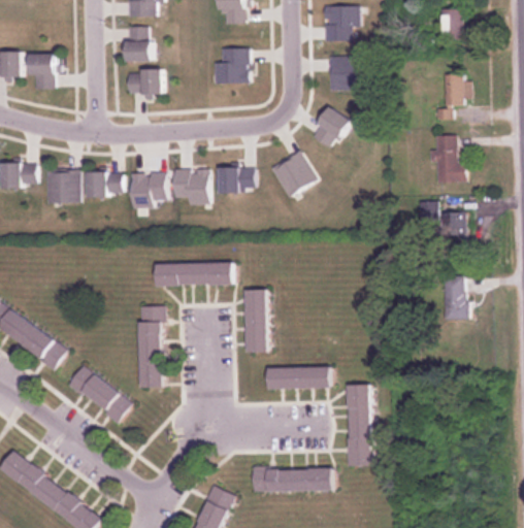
[(159,0),(126,0),(126,17),(160,17),(159,0)]
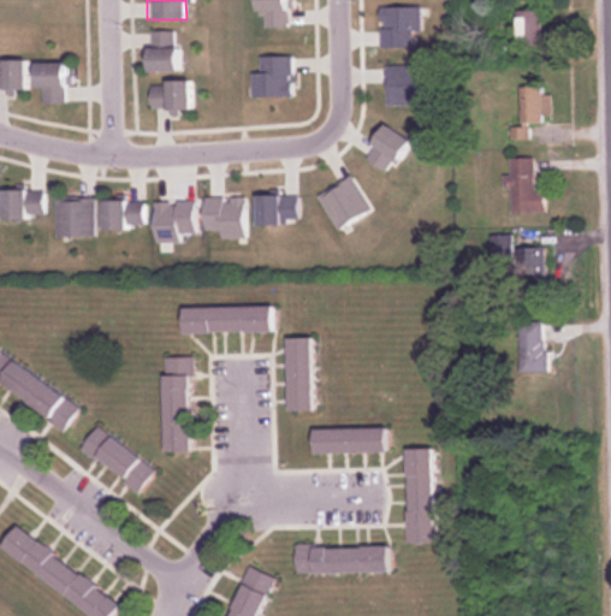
[(538,46),(538,10),(514,10),(514,46),(538,46)]
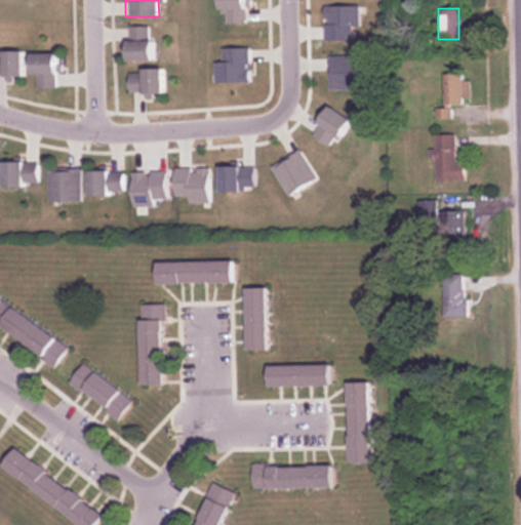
[(122,61),(148,61),(148,27),(122,27),(122,61)]
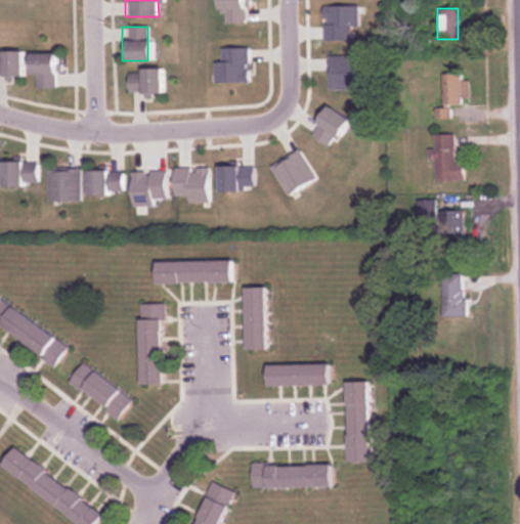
[(18,52),(0,51),(0,76),(18,77),(18,52)]
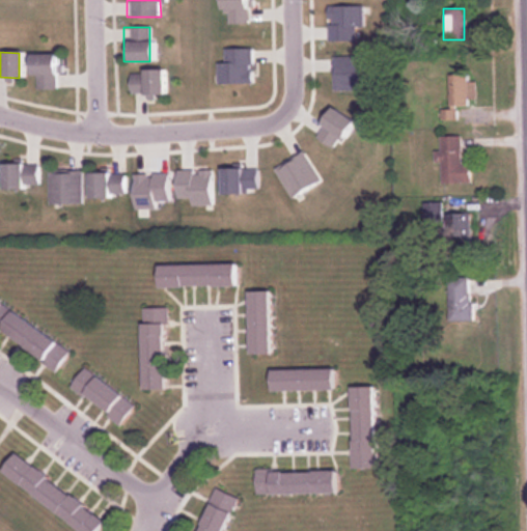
[(26,76),(33,76),(33,89),(53,89),(53,55),(26,55),(26,76)]
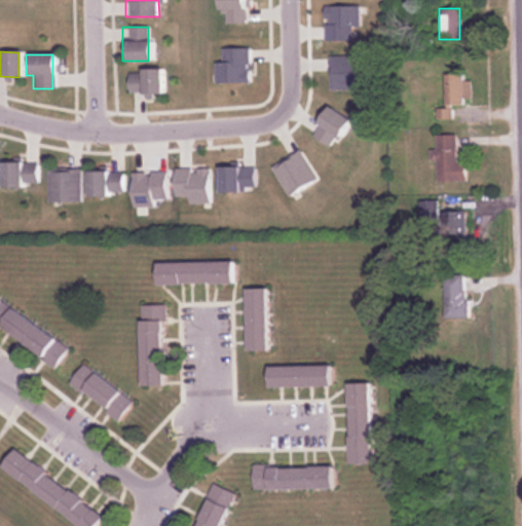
[(125,96),(159,96),(159,69),(125,69),(125,96)]
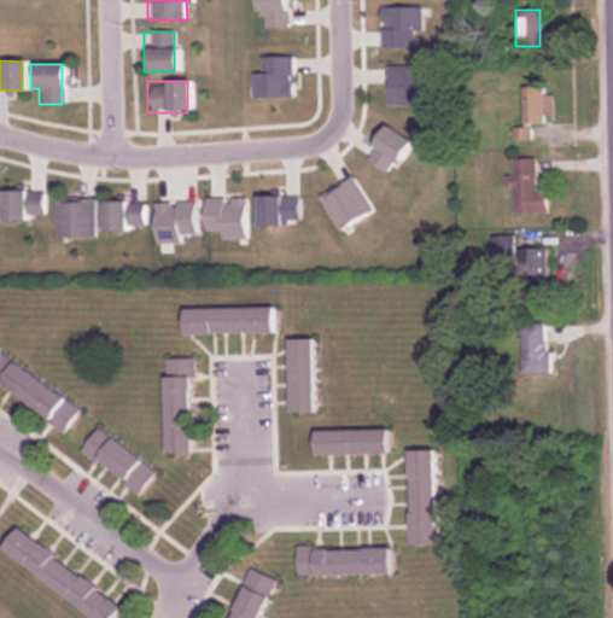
[(541,87),(518,87),(518,129),(509,129),(509,139),(527,139),(527,124),(542,124),(542,116),(549,116),(549,94),(541,94),(541,87)]
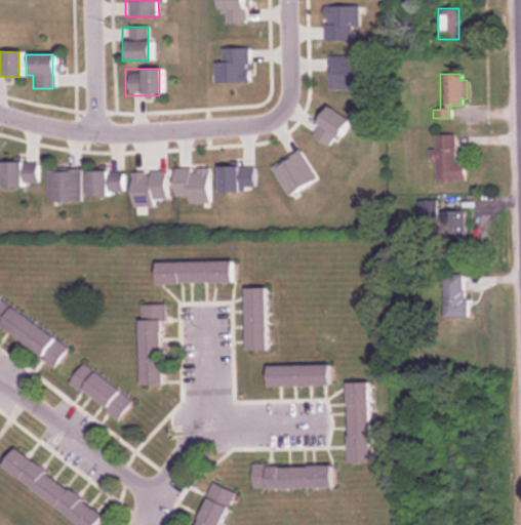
[(433,180),(462,180),(462,163),(452,163),(452,134),(432,134),(432,150),(427,150),(427,160),(433,160),(433,180)]
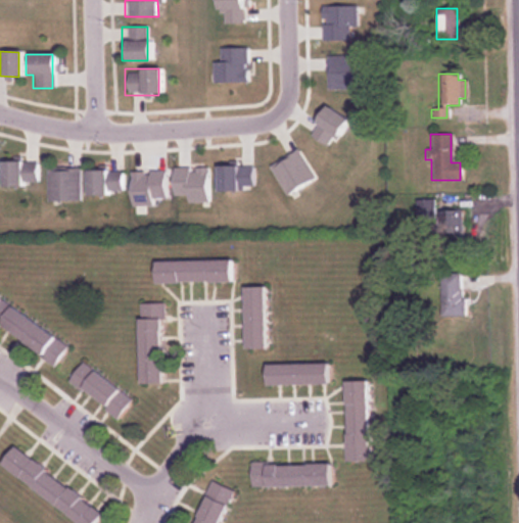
[(34,160),(0,161),(0,186),(35,185),(34,160)]
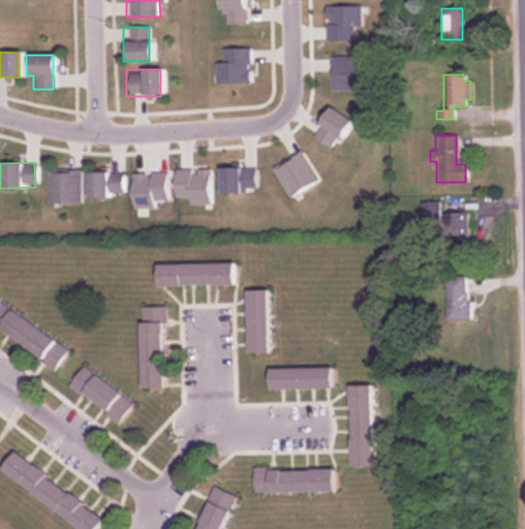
[(44,204),(78,204),(78,169),(44,169),(44,204)]
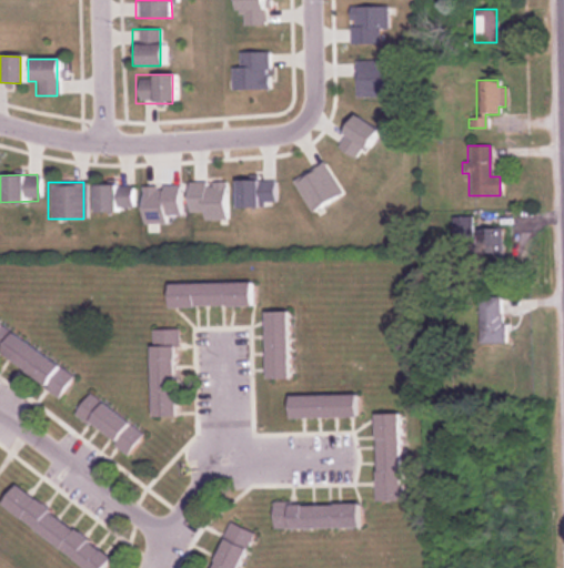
[(129,210),(129,184),(91,184),(91,210),(129,210)]
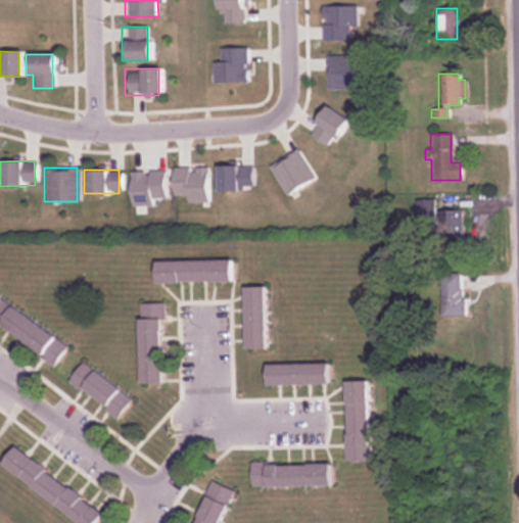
[(459,240),(460,210),(437,210),(437,240),(459,240)]
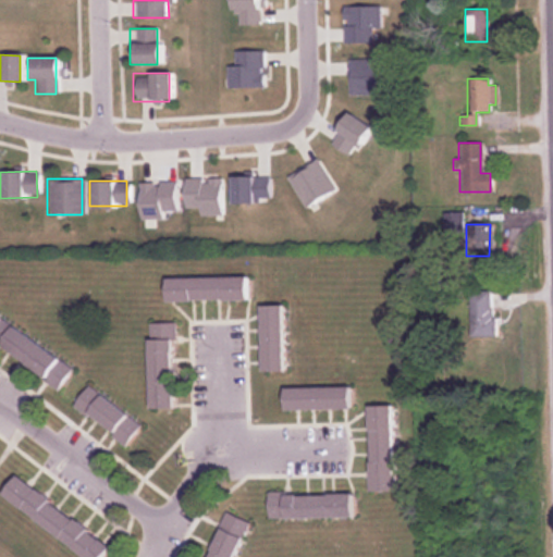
[(162,276),(162,300),(244,300),(244,276),(162,276)]
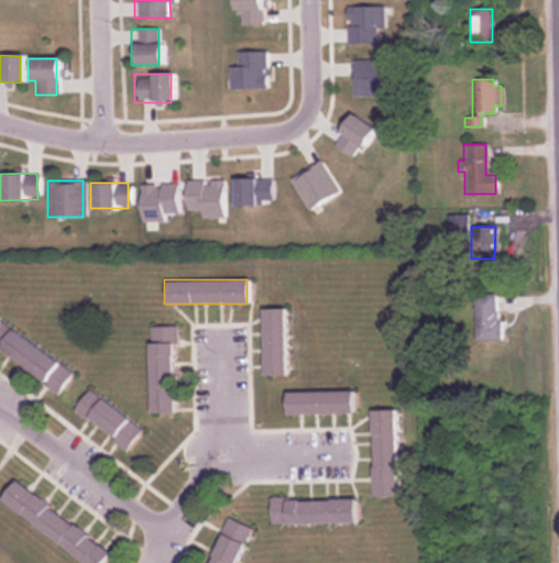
[(472,341),(496,341),(496,294),(472,294),(472,341)]
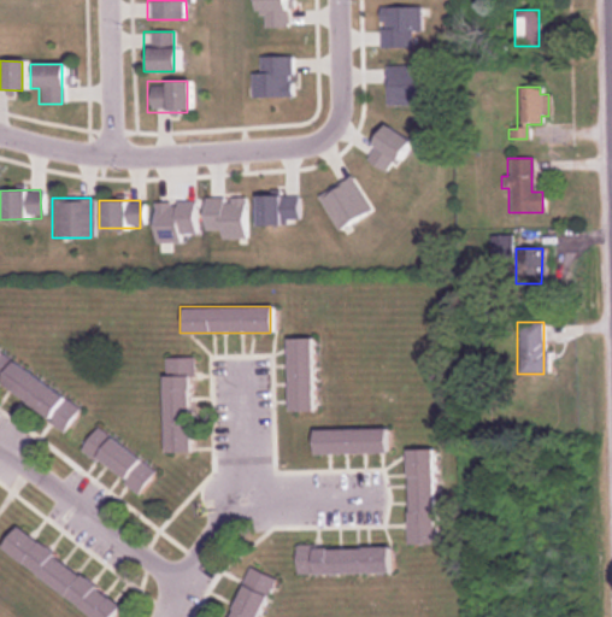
[(284,338),(286,412),(310,412),(310,338),(284,338)]
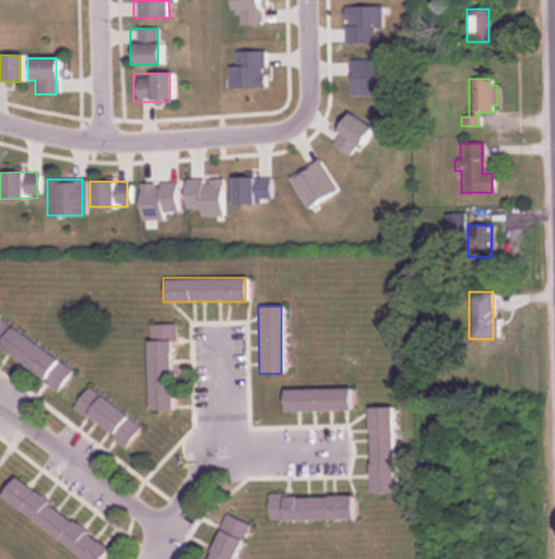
[(0,352),(57,390),(71,369),(0,322),(0,352)]
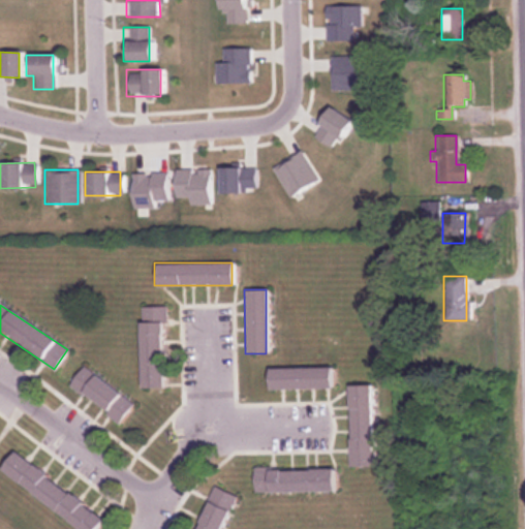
[(139,389),(162,387),(161,306),(137,307),(139,389)]
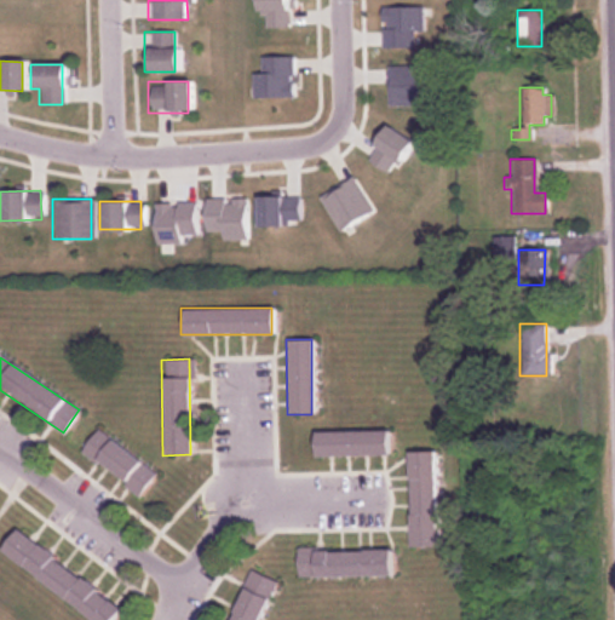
[(139,494),(155,469),(91,430),(76,455),(139,494)]
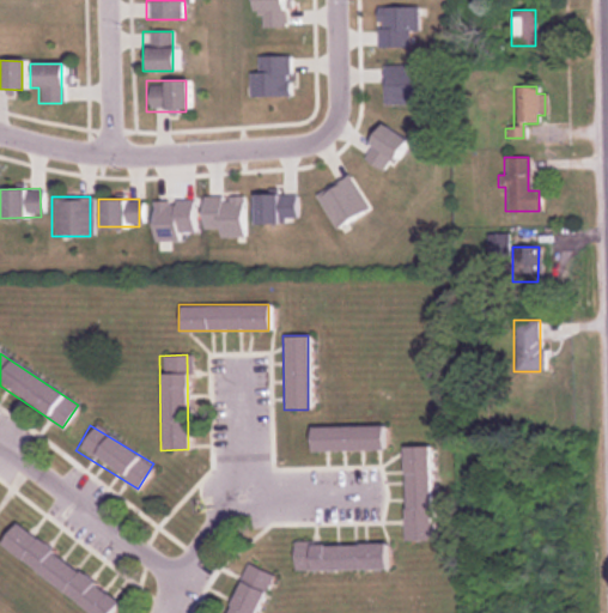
[(308,426),(308,450),(380,450),(380,426),(308,426)]
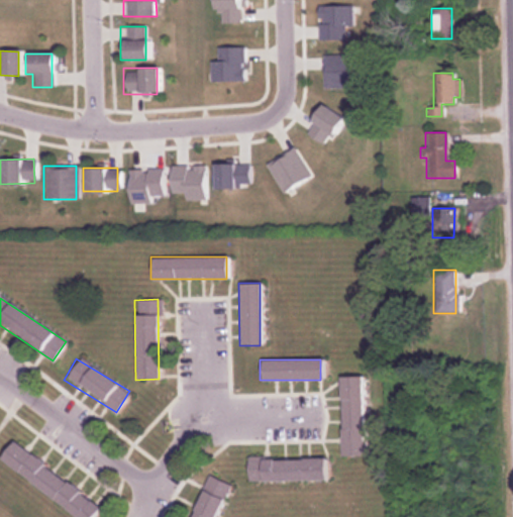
[(338,377),(338,455),(362,455),(362,376),(338,377)]
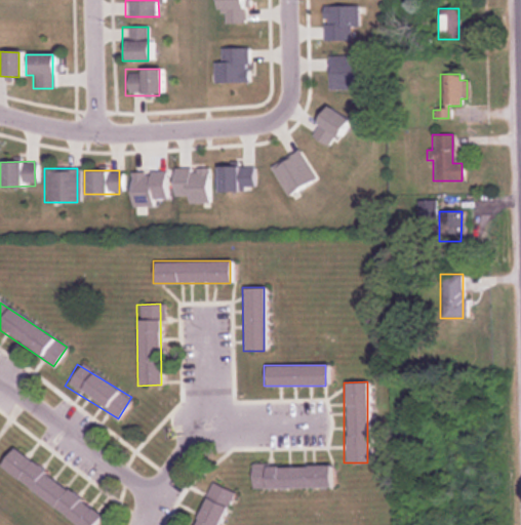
[(0,468),(73,524),(91,524),(98,516),(12,447),(0,462),(0,468)]
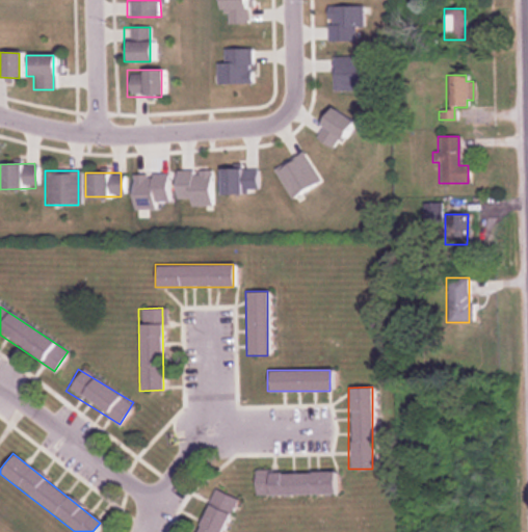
[(333,495),(333,471),(253,471),(253,495),(333,495)]
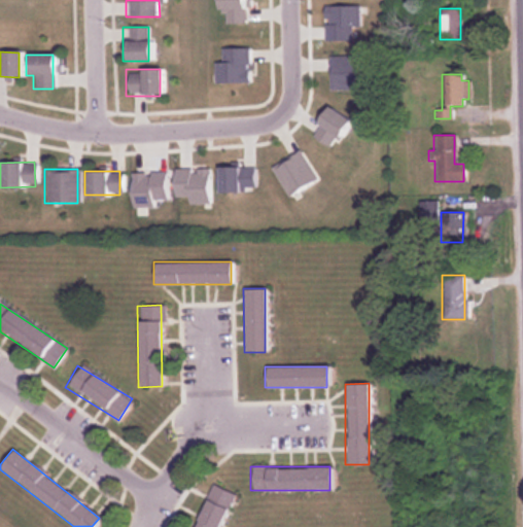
[(215,526),(230,493),(208,484),(190,526),(215,526)]
